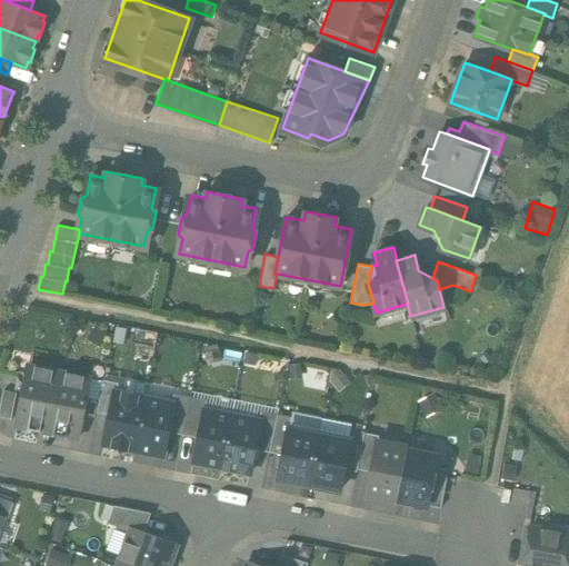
[(93,326),(87,338),(101,346),(107,333),(93,326)]
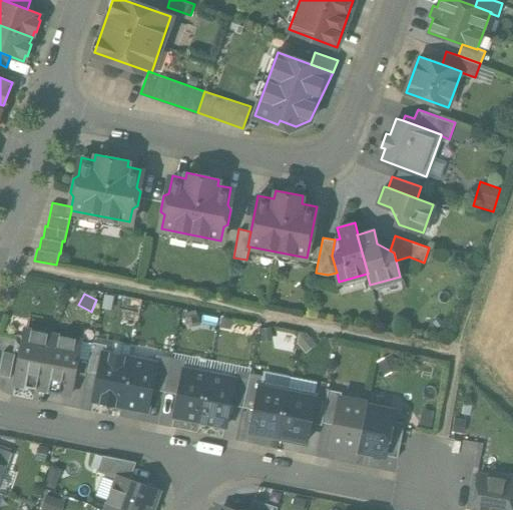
[(184,313),(187,328),(199,325),(196,310),(184,313)]
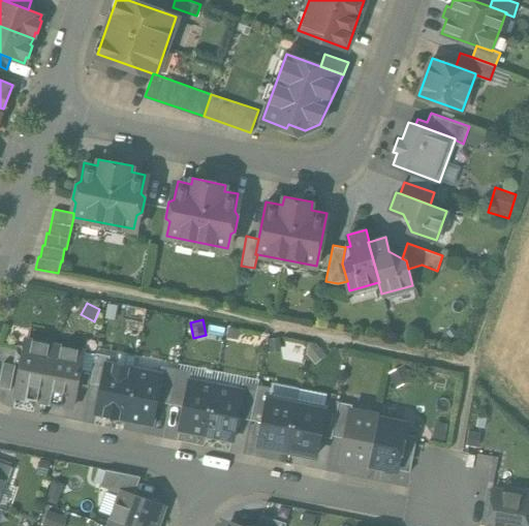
[(228,327),(227,335),(238,337),(240,329),(228,327)]
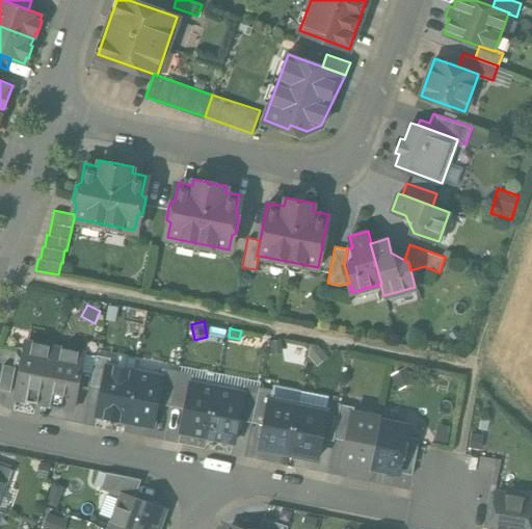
[(282,339),(270,340),(271,352),(283,351),(282,339)]
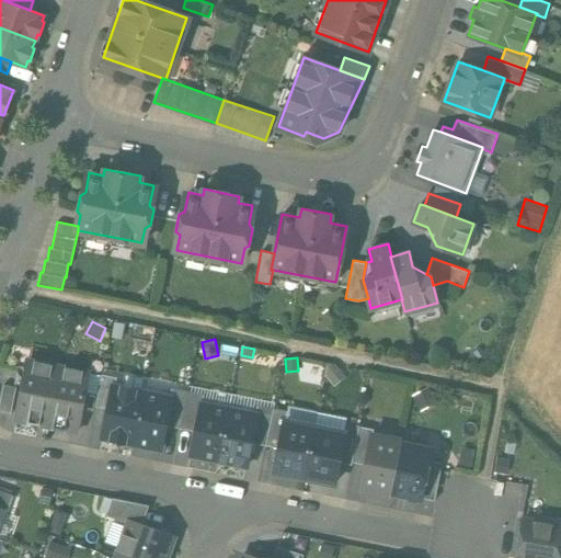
[(16,420),(46,425),(58,365),(29,360),(16,420)]
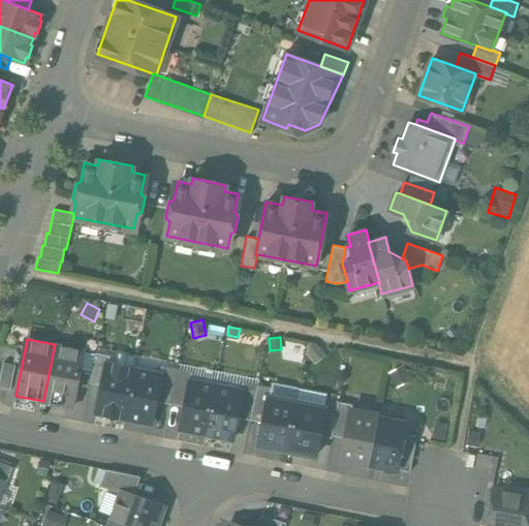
[(307,352),(316,363),(325,356),(316,342),(309,341),(307,352)]
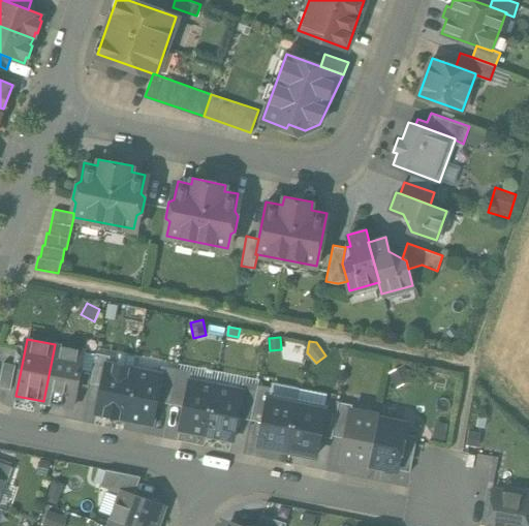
[(84,350),(55,344),(43,401),(72,407),(84,350)]
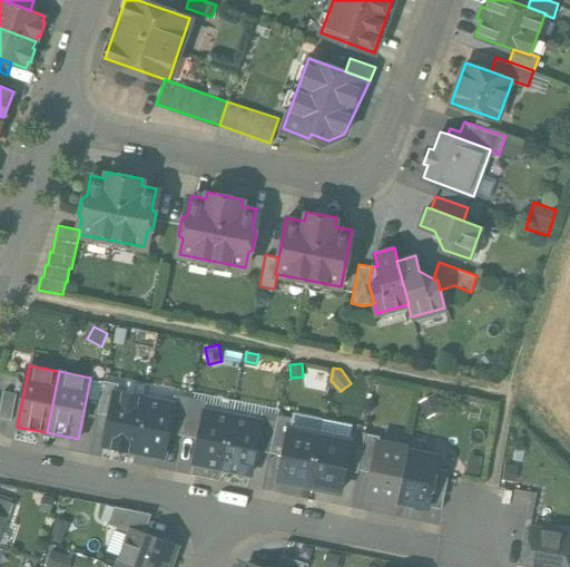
[(97,412),(110,416),(115,391),(117,392),(118,382),(102,379),(97,412)]
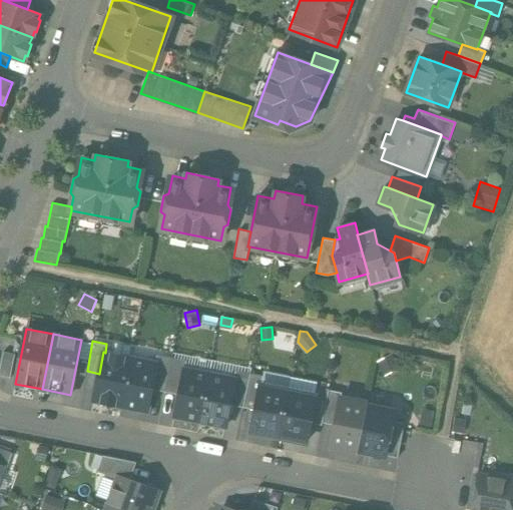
[(3,351),(0,364),(0,375),(10,377),(15,354),(3,351)]
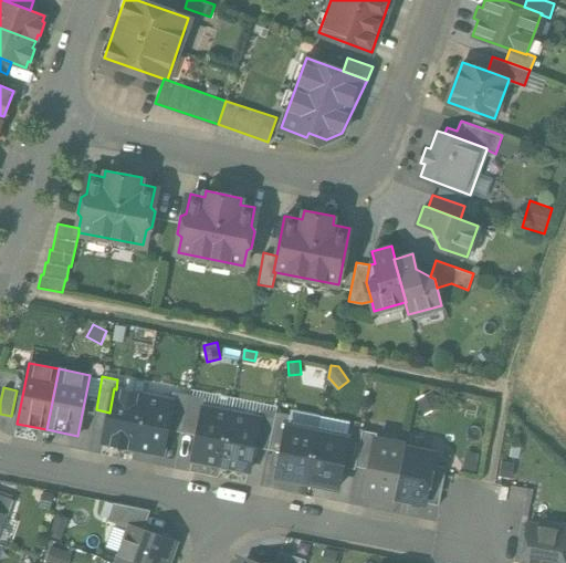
[(104,440),(134,447),(144,395),(116,389),(114,388),(109,413),(104,440)]
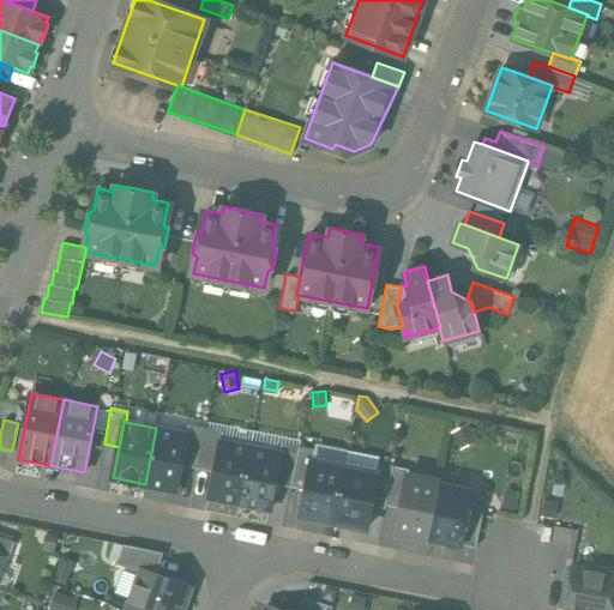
[(468,423),(451,433),(461,450),(477,440),(468,423)]
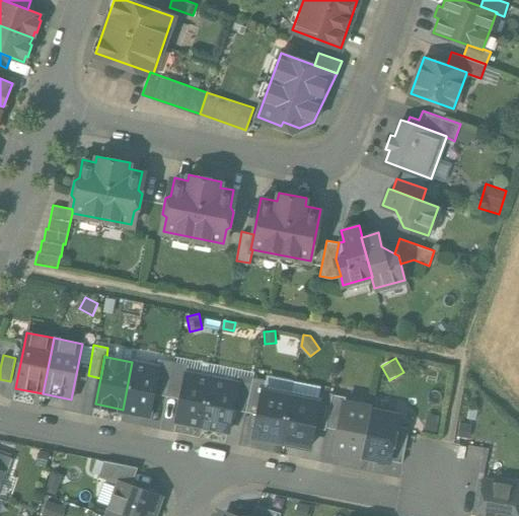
[(166,395),(173,361),(158,359),(157,367),(158,367),(153,392),(166,395)]
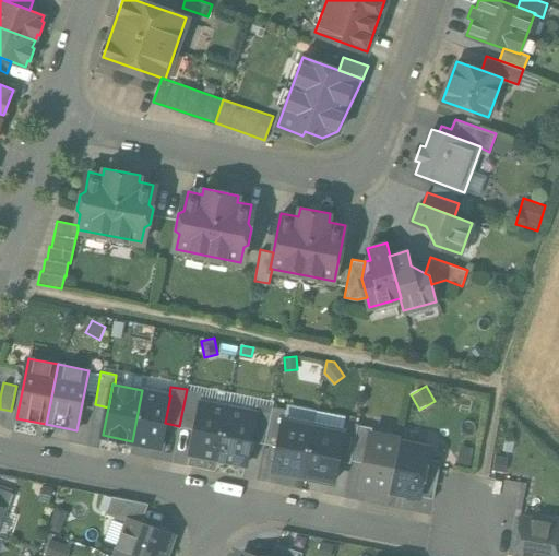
[(179,426),(194,429),(200,401),(202,402),(203,392),(187,389),(179,426)]
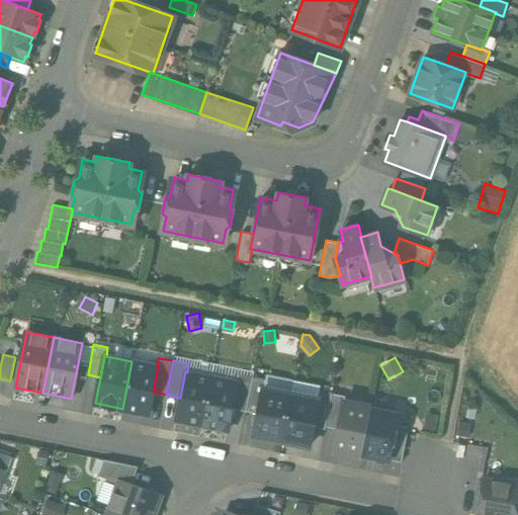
[(157,366),(132,361),(122,409),(148,414),(153,392),(158,366),(157,366)]
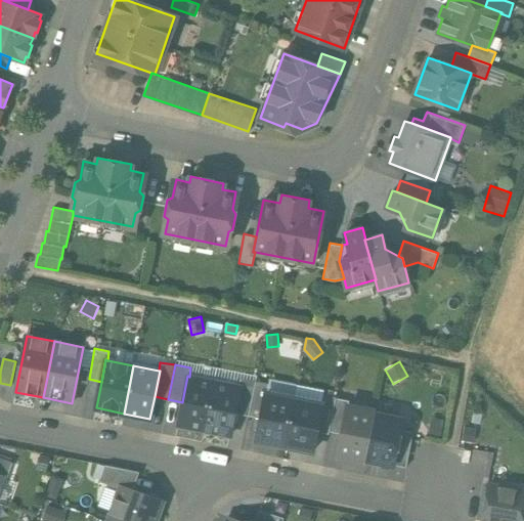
[(178,424),(204,429),(214,381),(189,377),(187,376),(182,402),(178,424)]
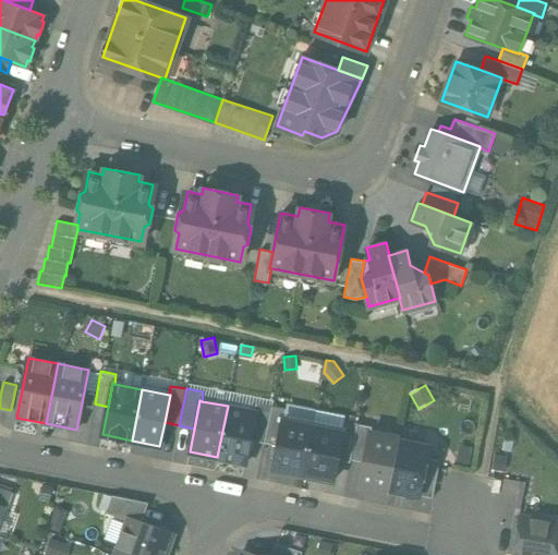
[(265,443),(273,406),(256,402),(254,411),(255,411),(250,439),(265,443)]
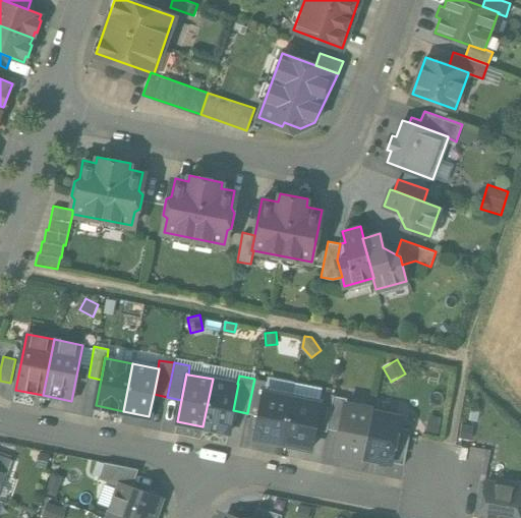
[(237,384),(213,379),(203,426),(229,433),(233,410),(238,384),(237,384)]
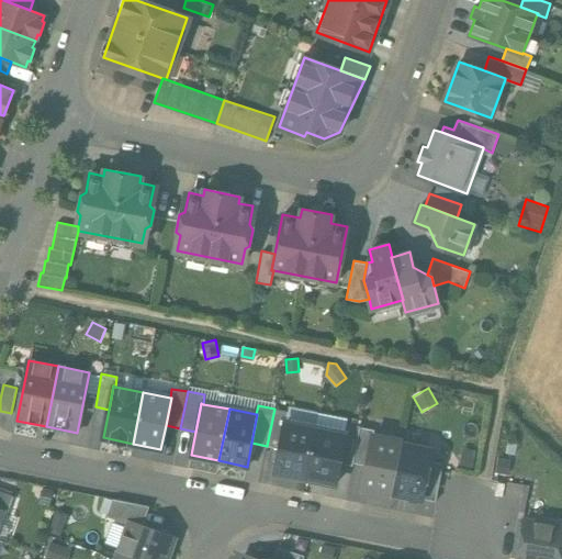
[(280,448),(285,420),(287,412),(274,409),(267,446),(280,448)]
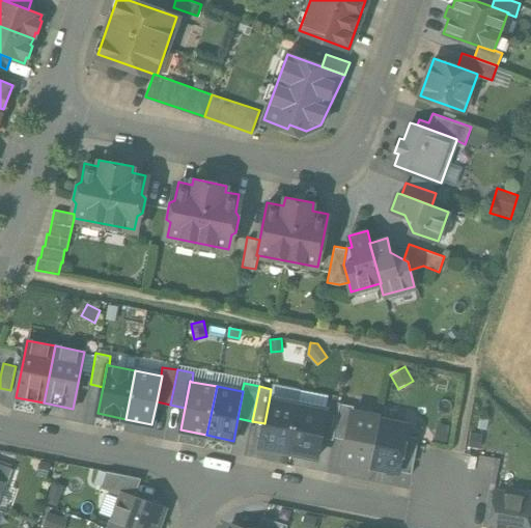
[(259,445),(288,451),(298,403),(270,396),(264,423),(259,445)]
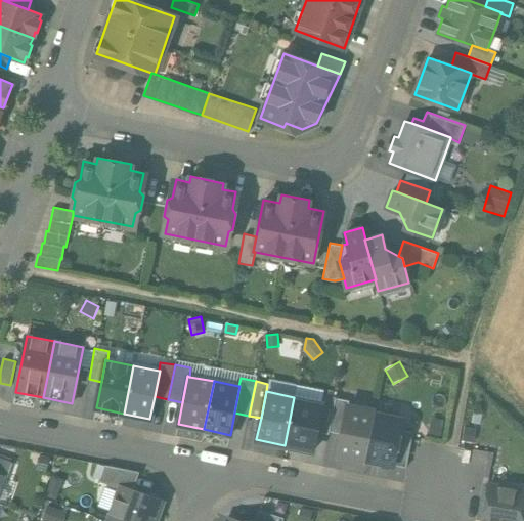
[(329,431),(336,397),(323,394),(321,402),(322,402),(316,431),(329,433),(329,431)]
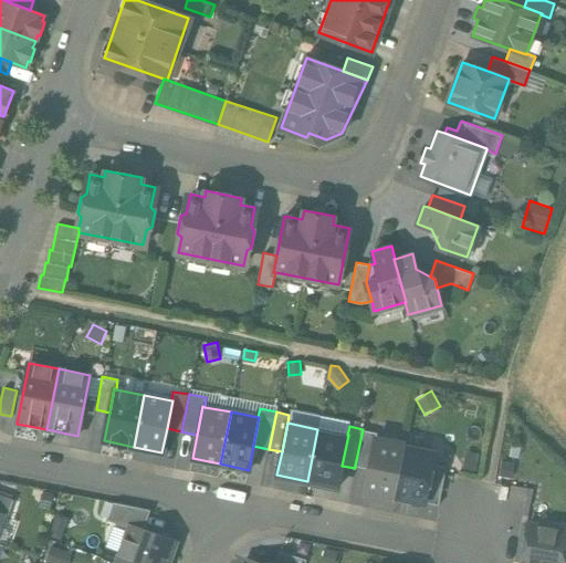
[(347,435),(317,429),(307,481),(337,487),(342,466),(348,435),(347,435)]
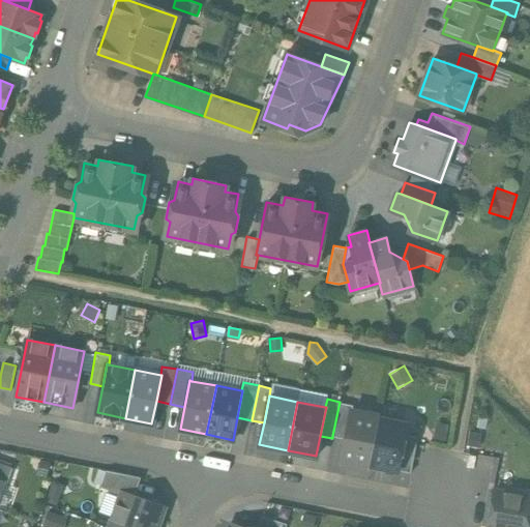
[(332,436),(345,439),(351,409),(352,410),(353,404),(340,402),(332,436)]
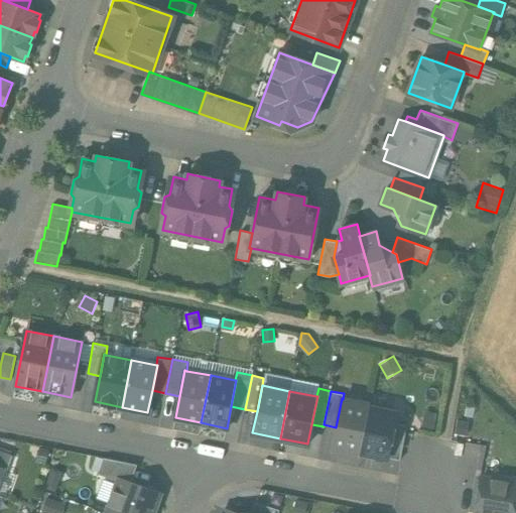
[(343,399),(342,398),(336,427),(332,450),(359,455),(360,452),(369,406),(369,404),(343,399)]
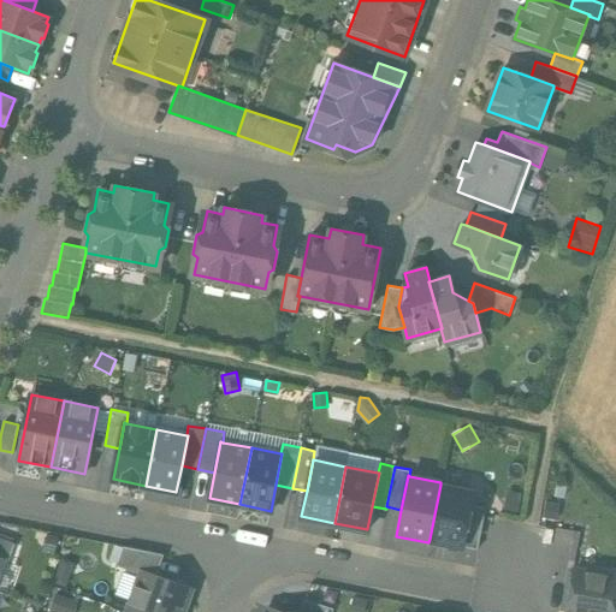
[(473,492),(440,485),(430,539),(446,542),(448,546),(457,547),(462,546),(471,504),(473,492)]
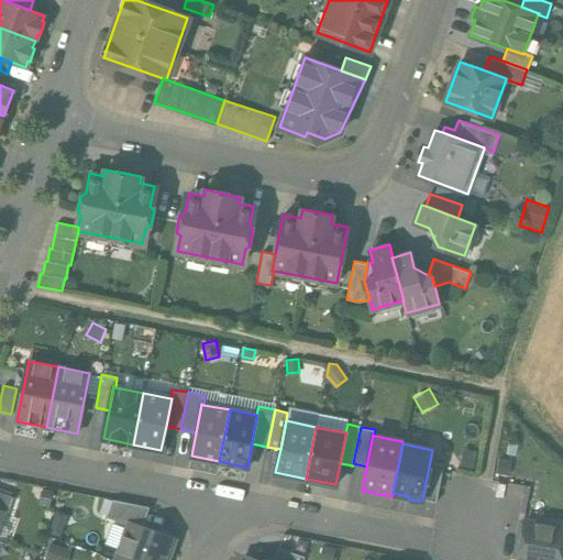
[(499,458),(496,472),(509,475),(512,460),(499,458)]
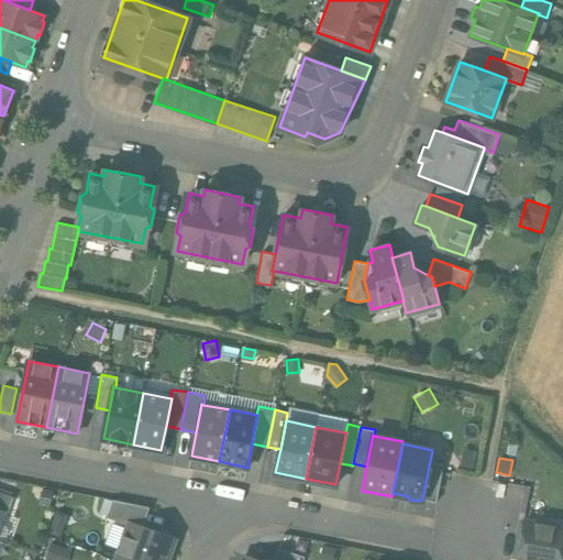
[(430,461),(422,500),(435,502),(443,463),(430,461)]
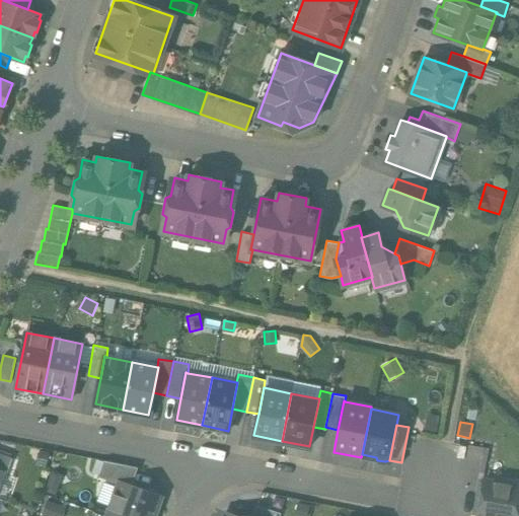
[(0,452),(0,469),(2,471),(2,472),(6,474),(12,457),(0,452)]
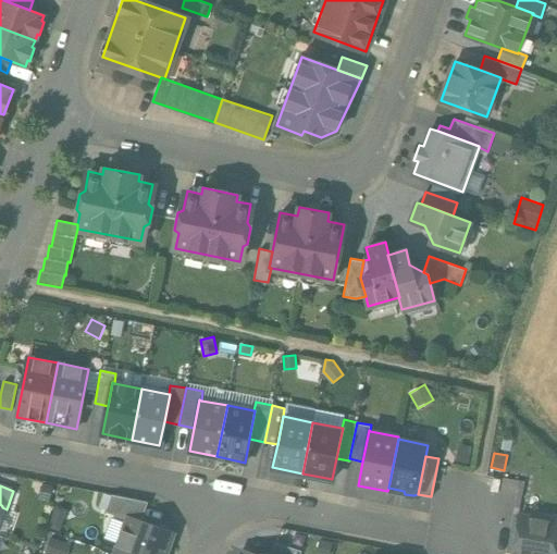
[(127,515),(139,519),(146,501),(111,494),(106,509),(126,517),(127,515)]
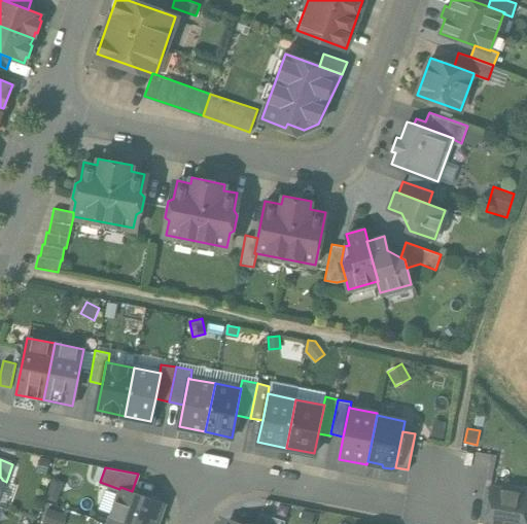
[(108,523),(111,523),(156,523),(165,502),(132,491),(120,487),(119,489),(108,523)]
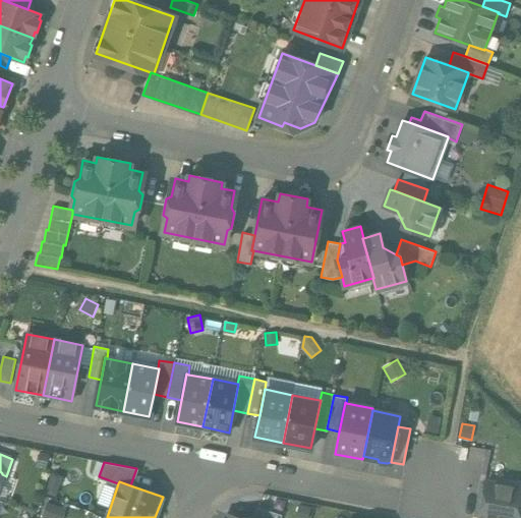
[(520,517),(520,513),(520,486),(484,481),(478,517),(480,517),(520,517)]
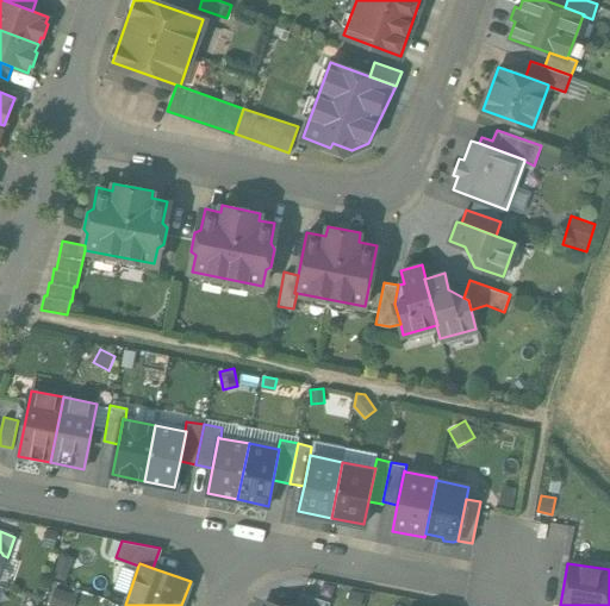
[(297,605),(328,605),(330,601),(302,593),(297,605)]
